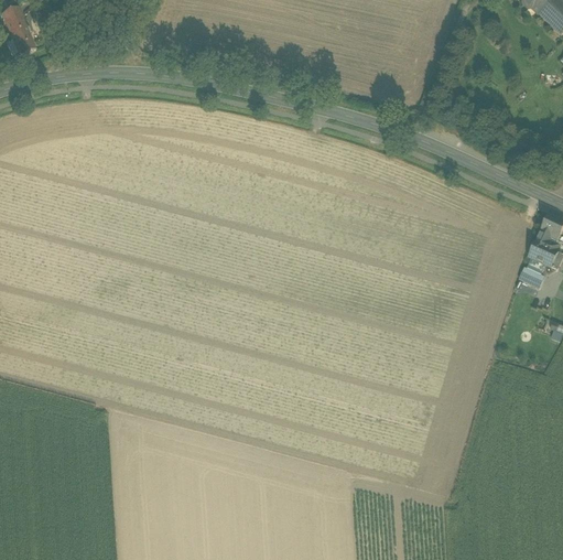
[(524,0),(538,12),(549,0),(524,0)]
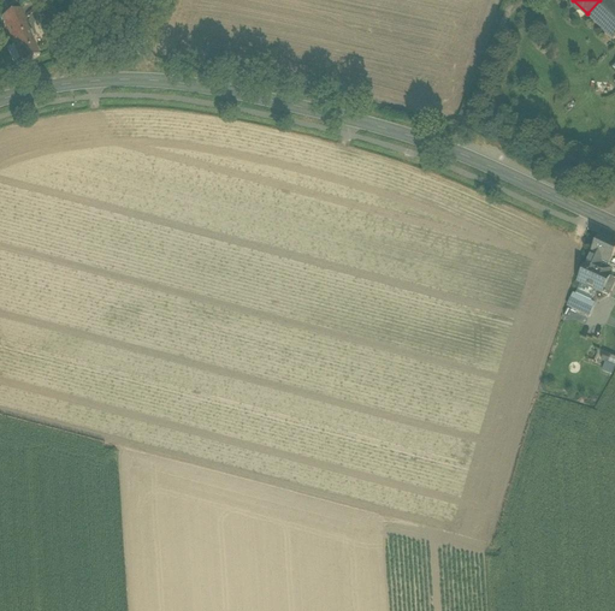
[(614,3),(611,0),(599,0),(587,13),(613,37),(614,34),(614,3)]
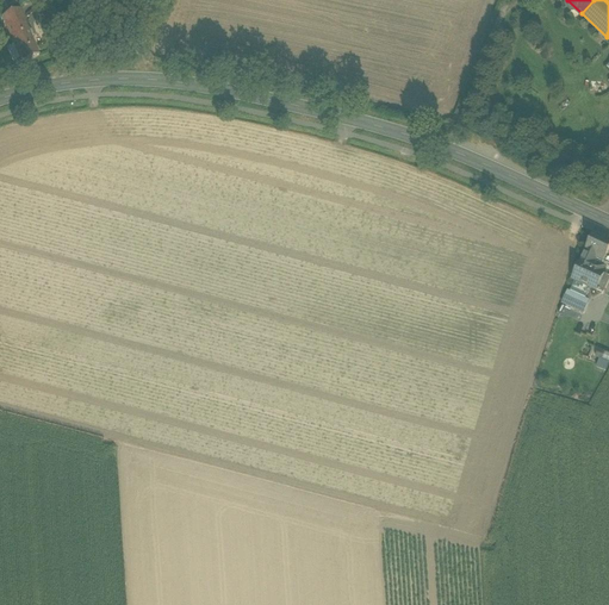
[(18,5),(0,13),(10,35),(28,26),(18,5)]
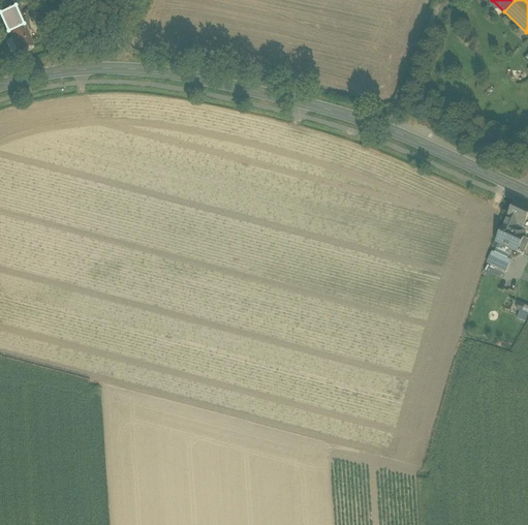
[(24,23),(8,30),(10,34),(16,47),(18,51),(33,43),(24,23)]
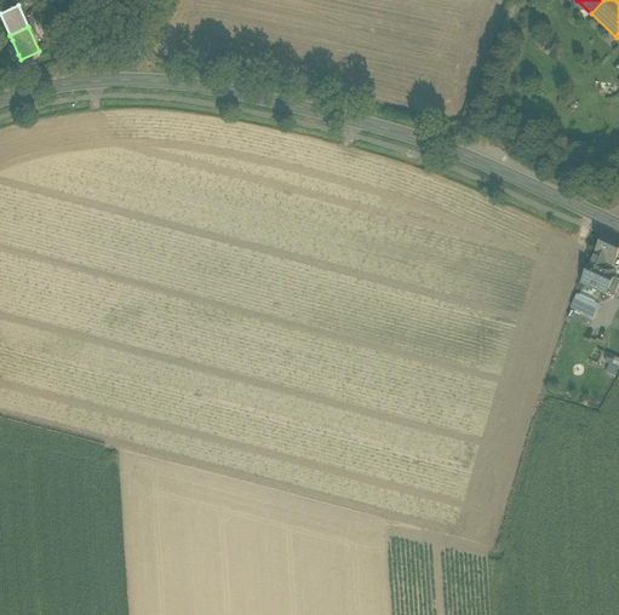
[(12,40),(6,42),(12,57),(18,55),(12,40)]
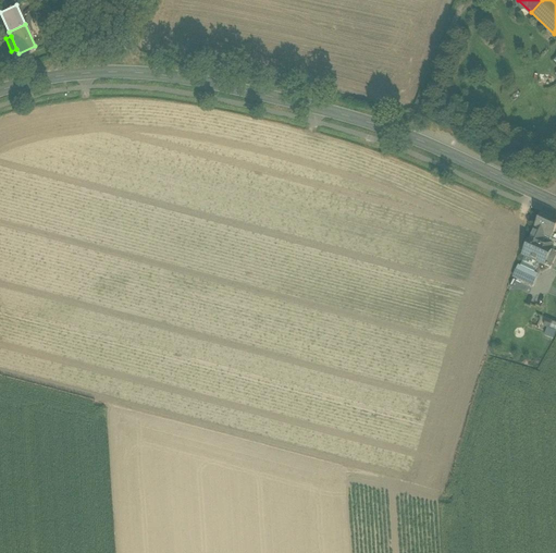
[(555,216),(542,210),(533,228),(529,236),(521,252),(543,261),(551,246),(548,245),(551,242),(541,236),(543,232),(550,235),(555,221),(555,216)]
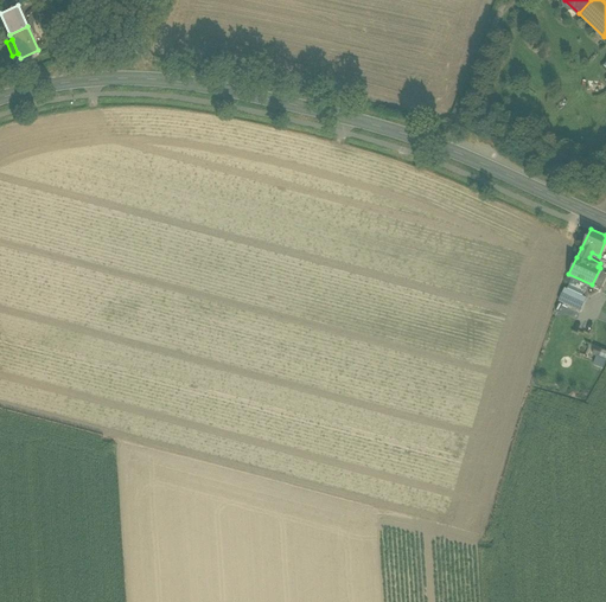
[(605,270),(600,268),(592,285),(599,288),(605,273),(605,270)]
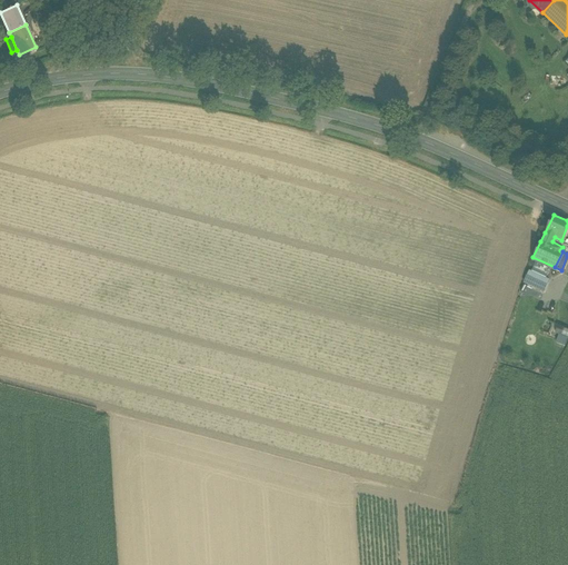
[(548,278),(528,268),(524,278),(544,287),(548,278)]
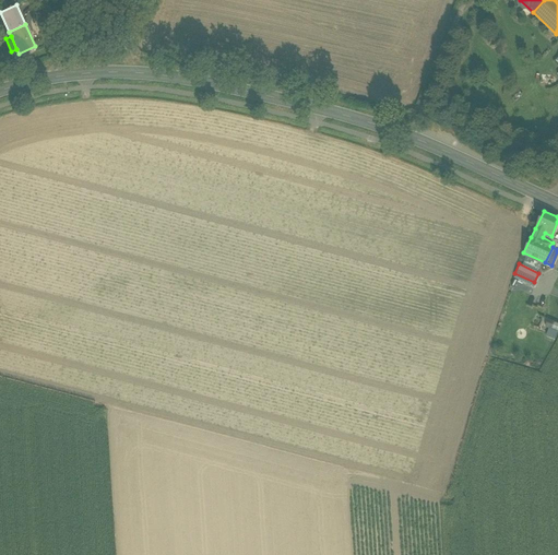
[(556,335),(557,327),(557,320),(545,317),(543,323),(548,325),(546,333),(556,335)]
